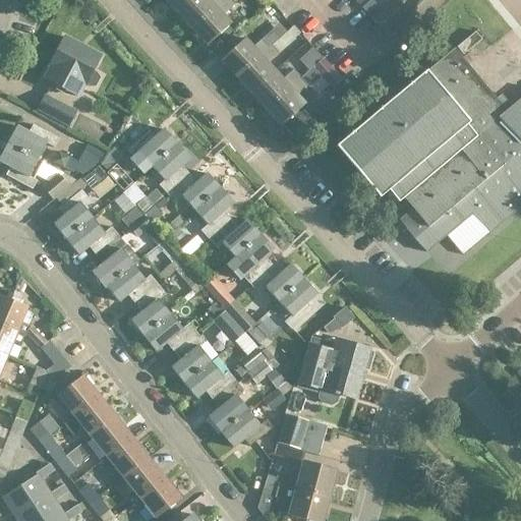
[(165,0),(178,14),(193,0),(165,0)]
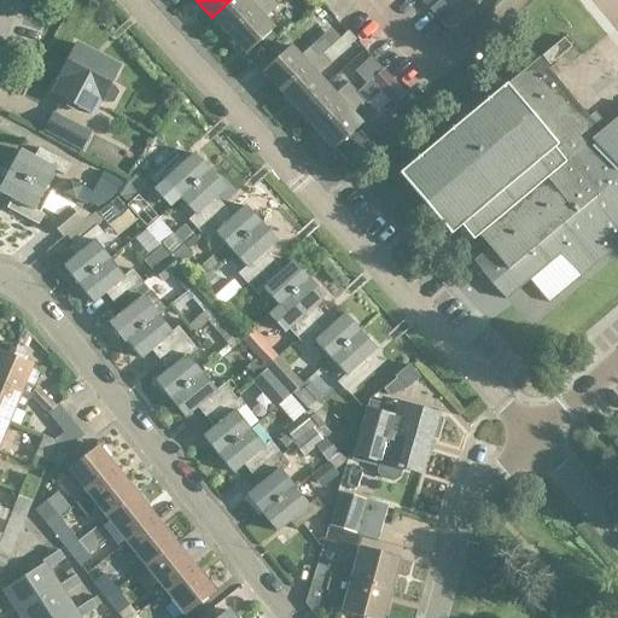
[(251,0),(250,1),(249,0),(229,0),(211,17),(229,35),(267,0),(251,0)]
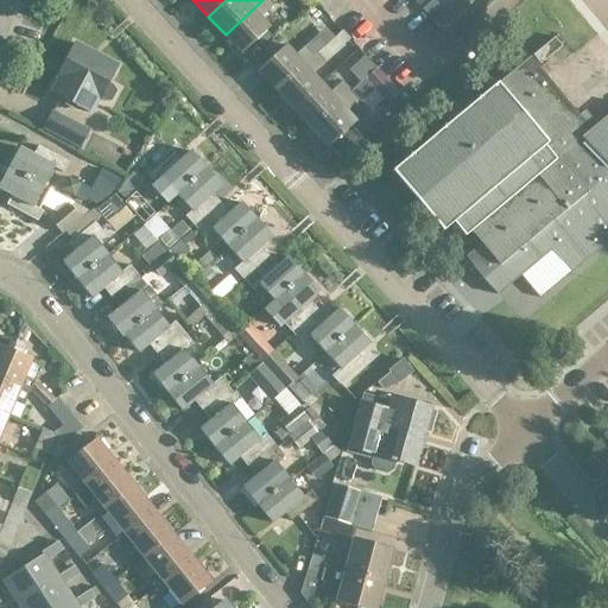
[(274,7),(266,0),(263,0),(226,35),(242,54),(271,27),(263,18),(274,7)]
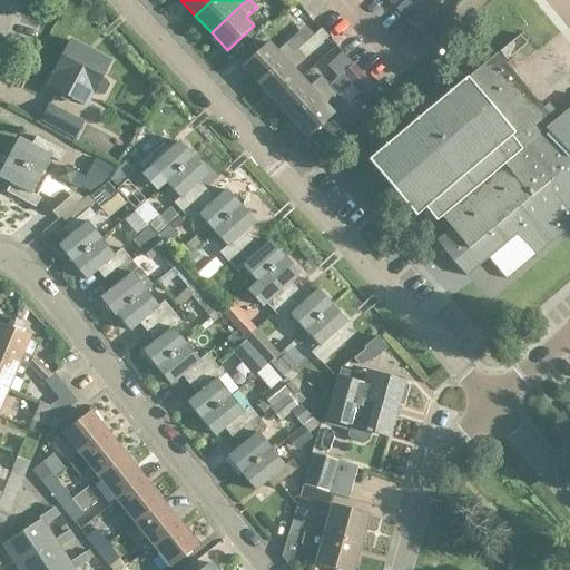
[(429,3),(408,21),(421,36),(441,18),(429,3)]
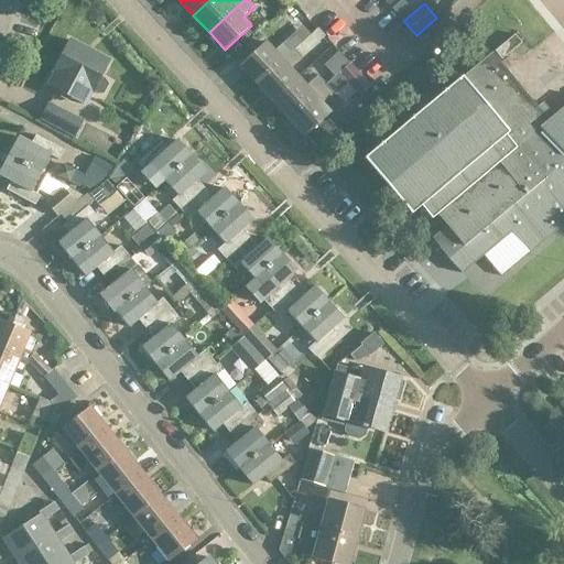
[(337,15),(328,34),(343,41),(351,22),(337,15)]
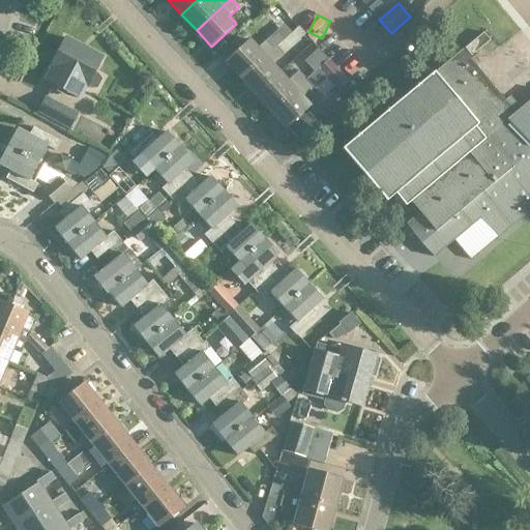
[(470,57),(490,40),(482,32),(464,49),(470,57)]
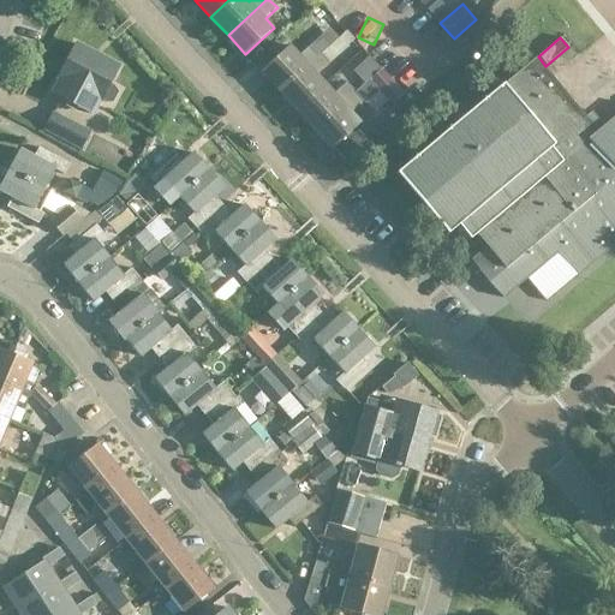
[(118,67),(75,45),(57,79),(59,79),(51,94),(91,115),(99,101),(100,102),(100,101),(105,103),(112,103),(117,94),(113,88),(108,85),(118,67)]
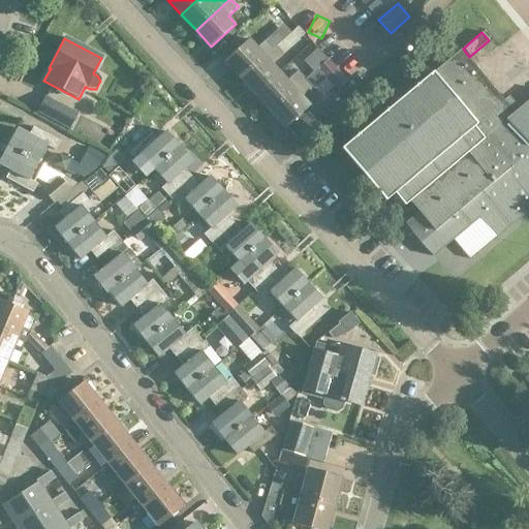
[(225,63),(241,80),(276,47),(269,38),(258,49),(250,40),(225,63)]
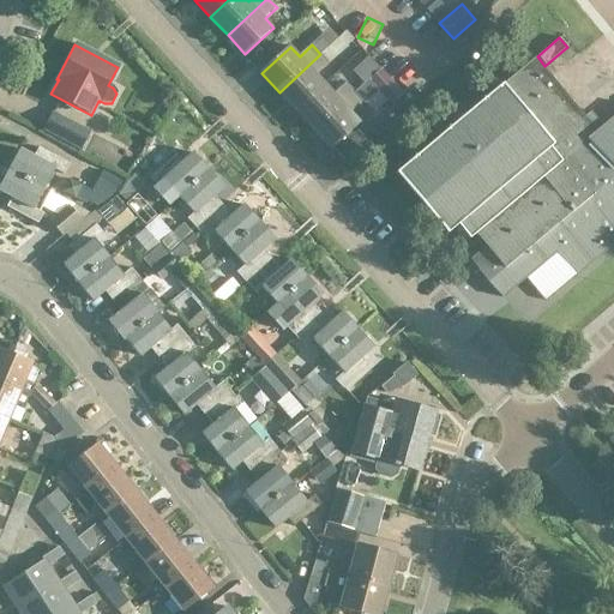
[(280,92),(298,112),(326,85),(317,76),(329,64),(320,54),(280,92)]
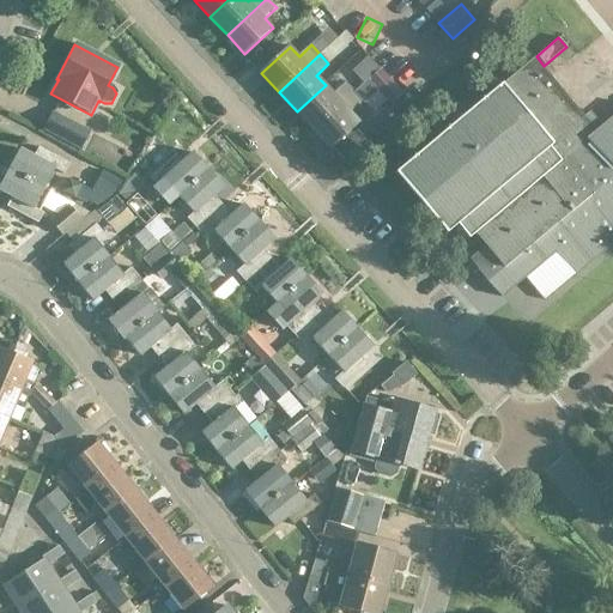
[(363,85),(380,70),(368,56),(351,72),(363,85)]
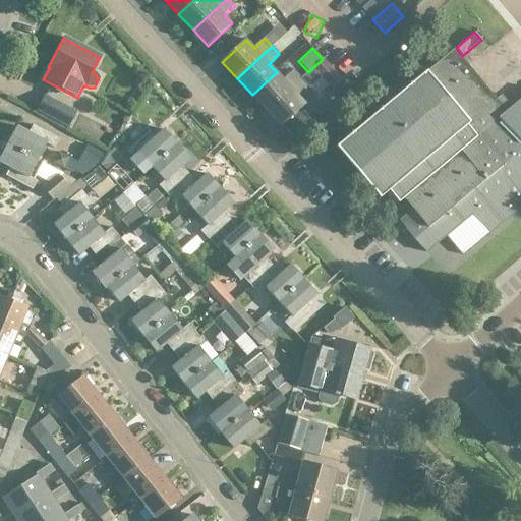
[(496,98),(490,93),(454,49),(427,71),(337,147),(381,197),(389,191),(399,203),(404,197),(414,209),(400,220),(415,240),(426,253),(472,215),(490,234),(520,208),(520,98),(510,107),(501,95),(496,98)]
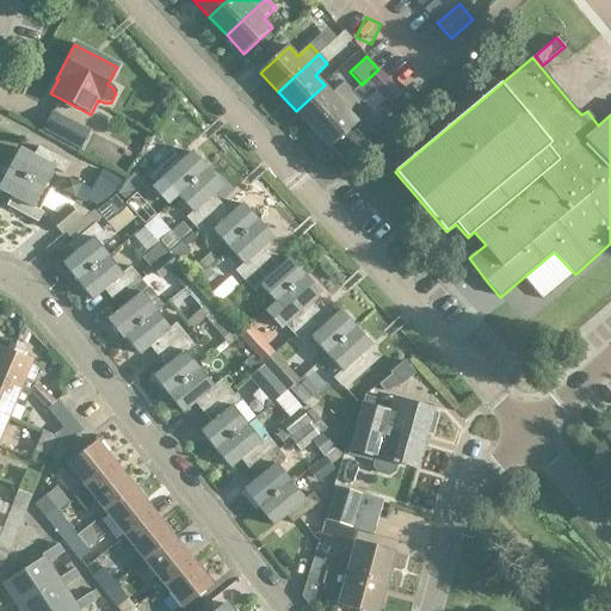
[(371,82),(380,91),(390,81),(380,69),(362,86),(364,90),(371,82)]
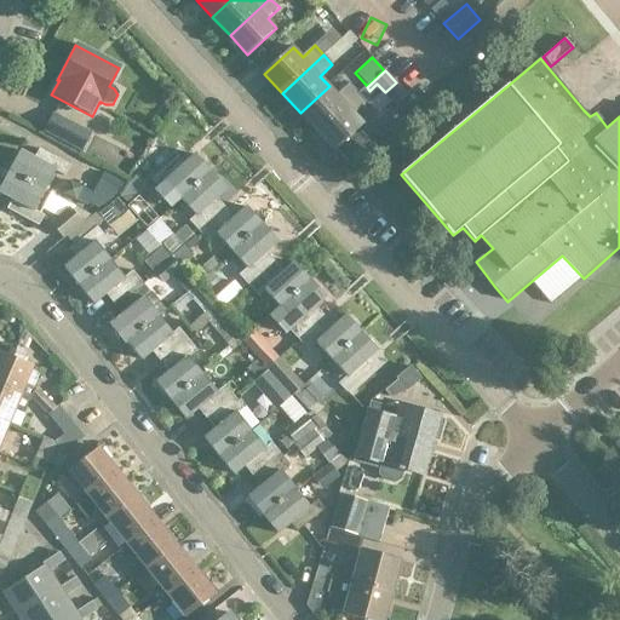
[(338,96),(329,86),(300,113),(317,132),(360,93),(350,84),(338,96)]
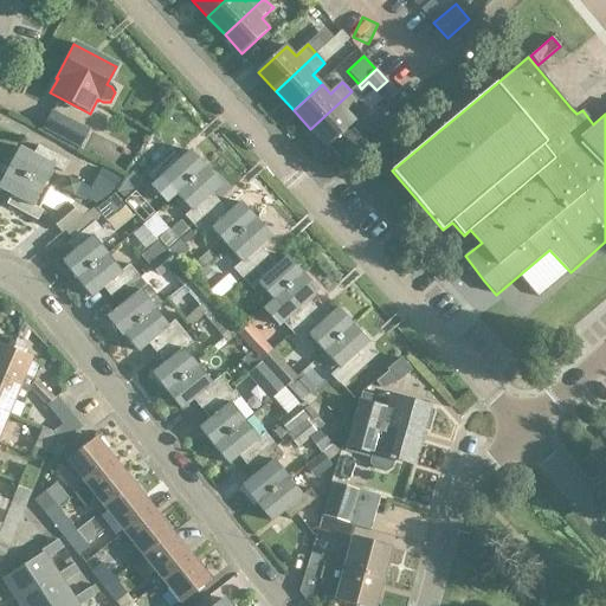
[(328,148),(329,147),(340,159),(361,139),(350,128),(356,122),(347,111),(360,101),(352,91),(310,129),(328,148)]
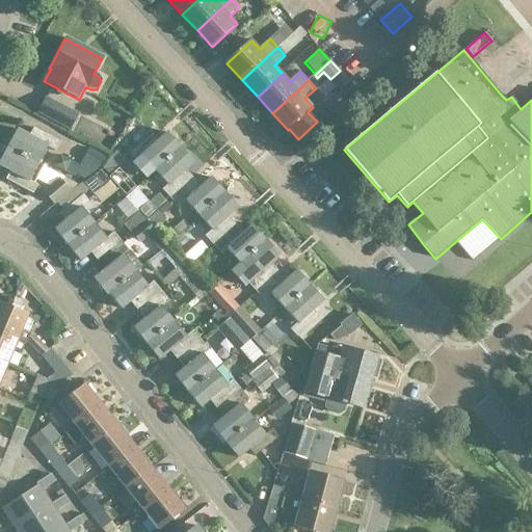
[(77,114),(46,98),(37,112),(70,129),(77,114)]
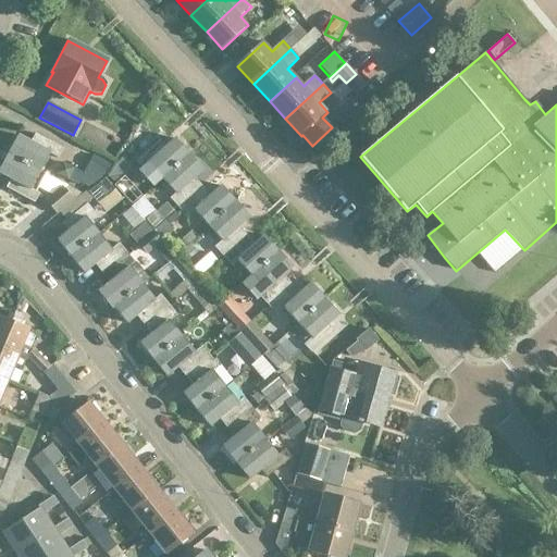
[(17,135),(8,153),(40,171),(50,153),(59,159),(63,149),(35,134),(31,143),(17,135)]
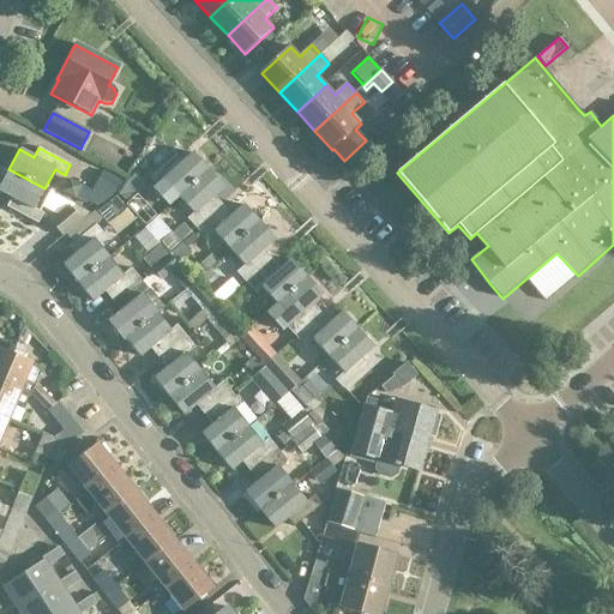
[(181,198),(211,172),(196,155),(185,164),(176,155),(151,178),(160,187),(166,181),(181,198)]
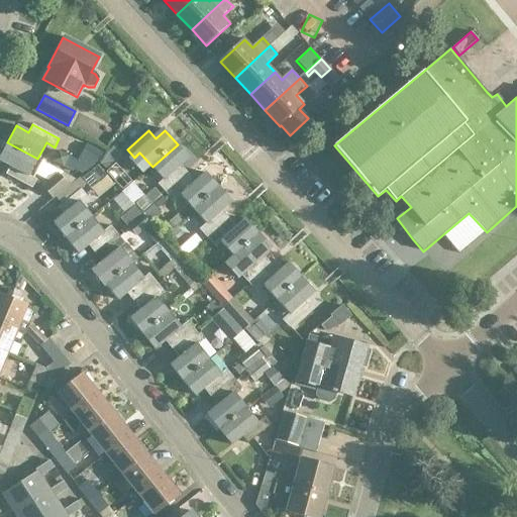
[(37,159),(7,142),(0,156),(0,160),(10,166),(6,175),(31,189),(36,180),(28,175),(37,159)]
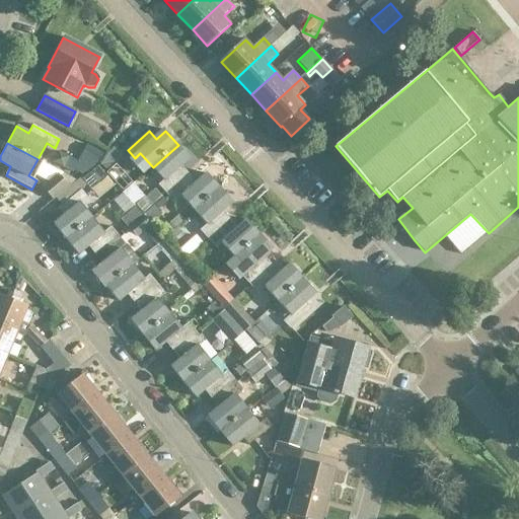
[(117,144),(102,158),(110,166),(125,151),(117,144)]
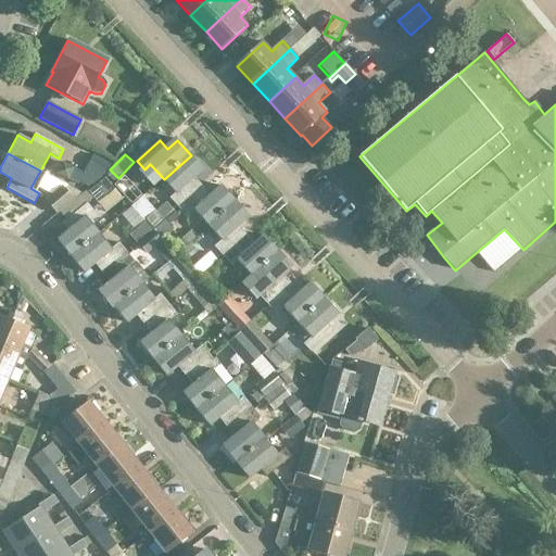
[(80,181),(90,188),(105,162),(95,155),(85,174),(74,168),(67,179),(78,185),(80,181)]
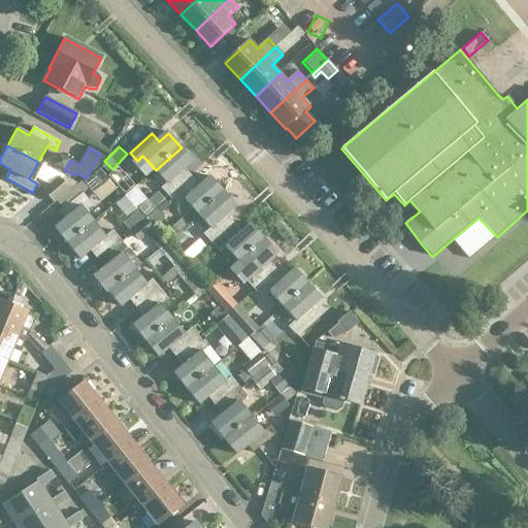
[(182,147),(156,170),(168,184),(163,189),(169,196),(191,176),(186,170),(194,162),(182,147)]
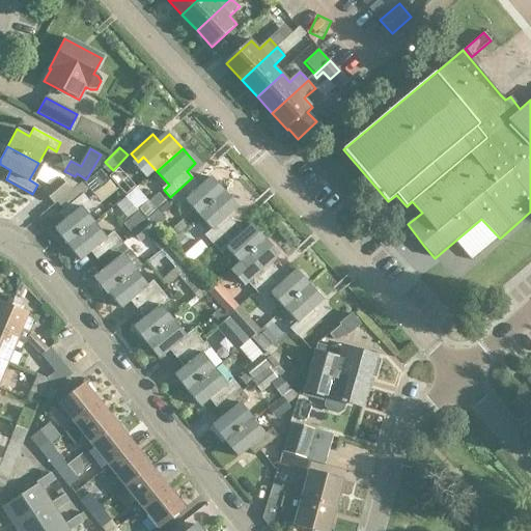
[(54,165),(64,171),(71,161),(60,155),(54,165)]
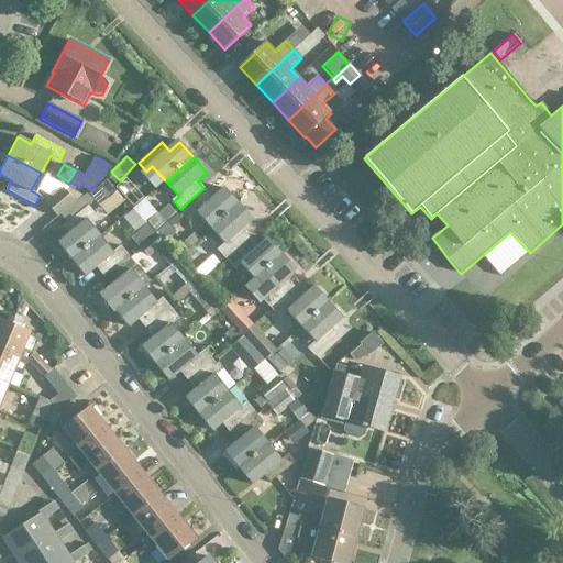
[(144,198),(125,178),(116,188),(133,208),(144,198)]
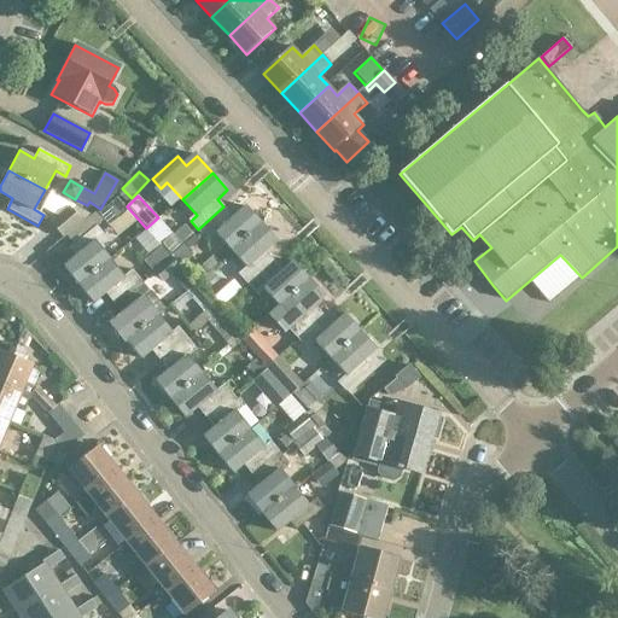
[(104,221),(109,227),(128,213),(117,198),(98,214),(104,221)]
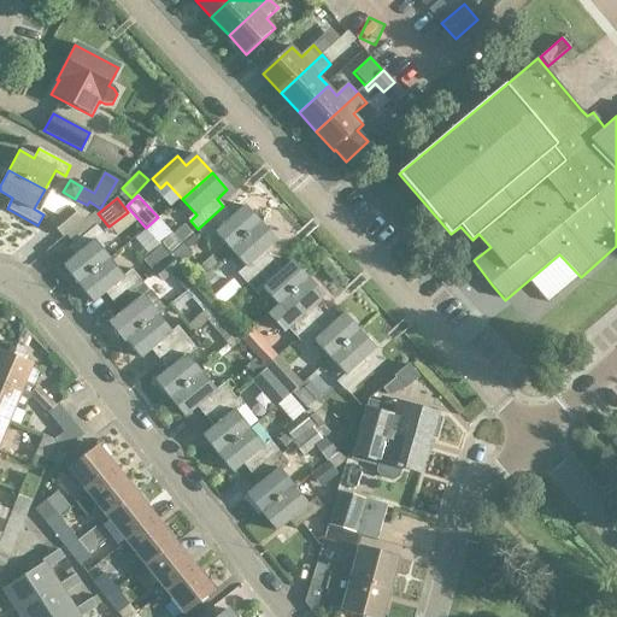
[(82,222),(71,209),(69,206),(48,222),(63,239),(82,222)]
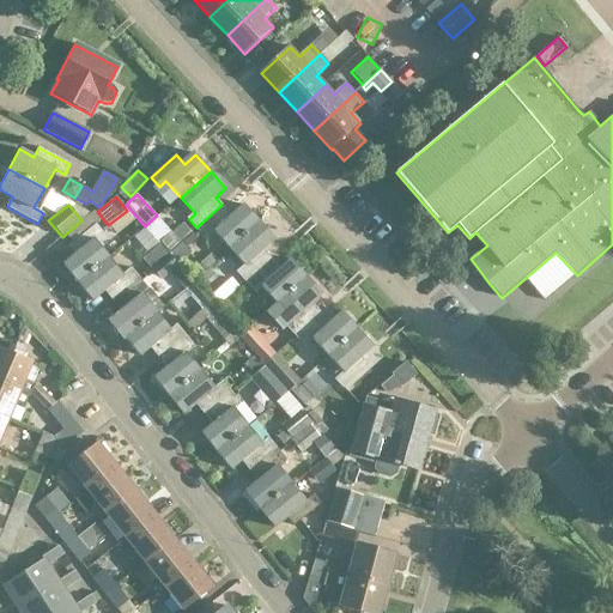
[(231,249),(260,223),(244,206),(232,217),(225,208),(200,232),(208,241),(216,234),(231,249)]
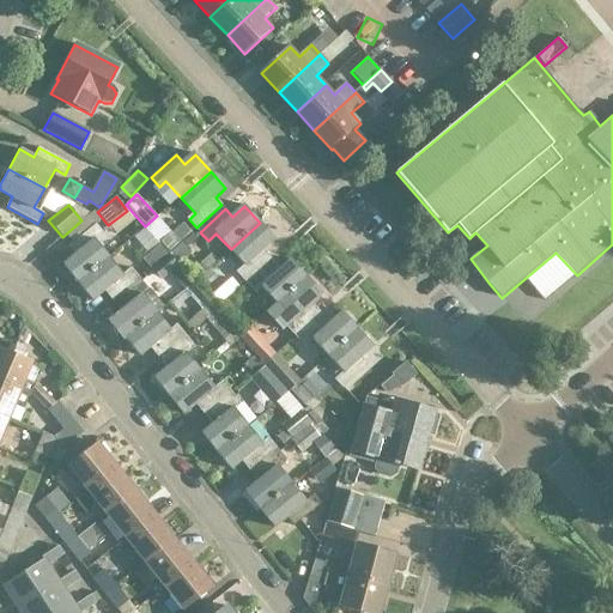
[(180,242),(171,234),(156,217),(145,228),(162,244),(169,253),(180,242)]
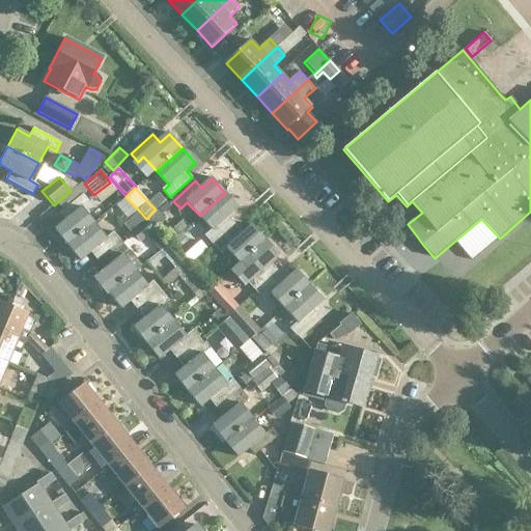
[(225,193),(200,216),(213,230),(205,236),(213,244),(234,224),(228,218),(239,207),(225,193)]
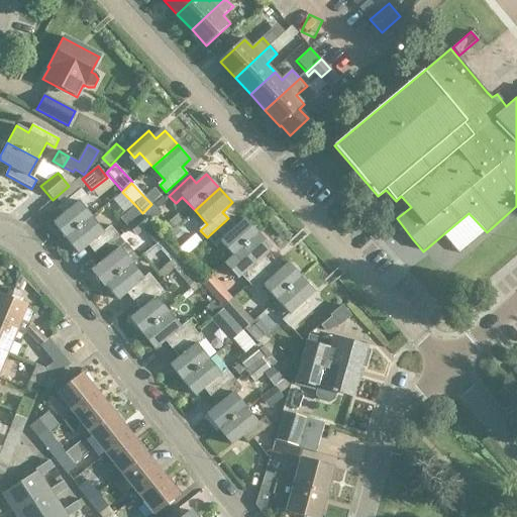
[(65,239),(91,218),(80,204),(88,198),(81,190),(58,209),(64,216),(53,224),(65,239)]
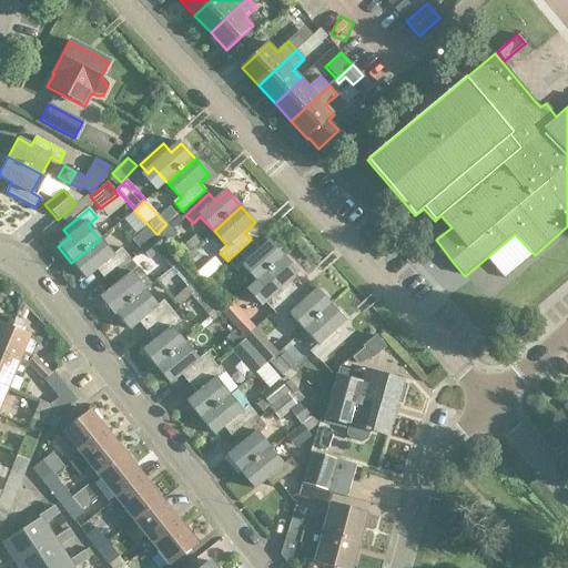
[(36,232),(43,244),(57,236),(49,223),(36,232)]
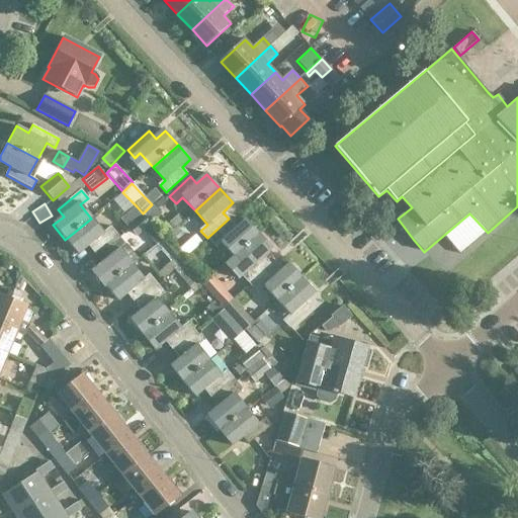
[(151,223),(161,214),(152,204),(143,213),(143,214),(151,223)]
